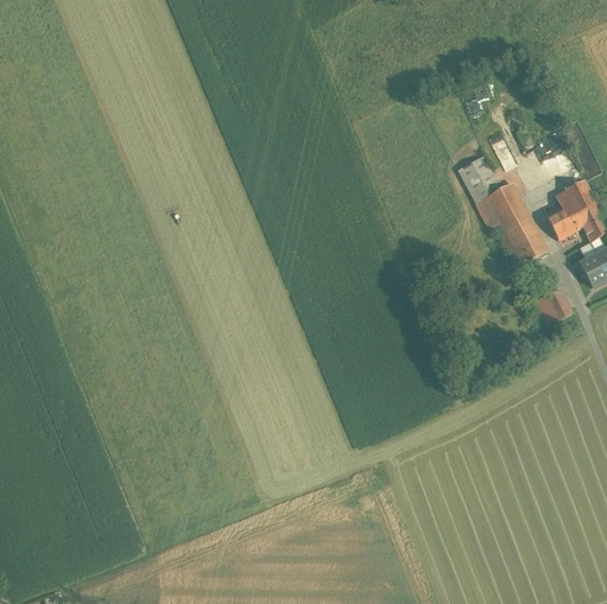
[(506,132),(492,137),(504,169),(518,164),(506,132)]
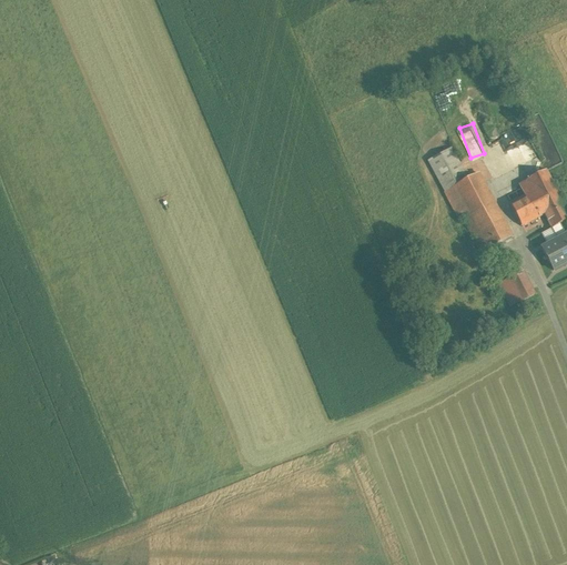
[(451,145),(427,159),(444,190),(469,175),(465,168),(463,169),(451,145)]
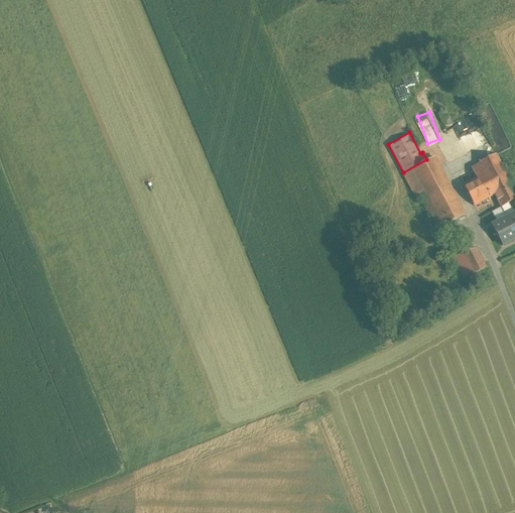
[(495,152),(477,162),(471,165),(476,175),(462,182),(473,204),(494,193),(488,181),(505,171),(495,152)]
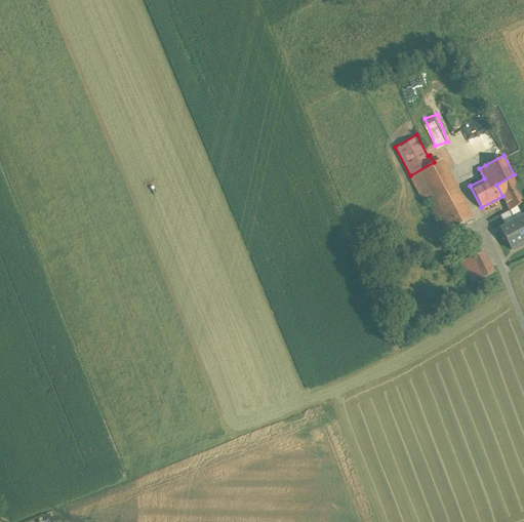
[(434,162),(410,175),(424,200),(426,199),(443,231),(472,215),(442,158),(434,162)]
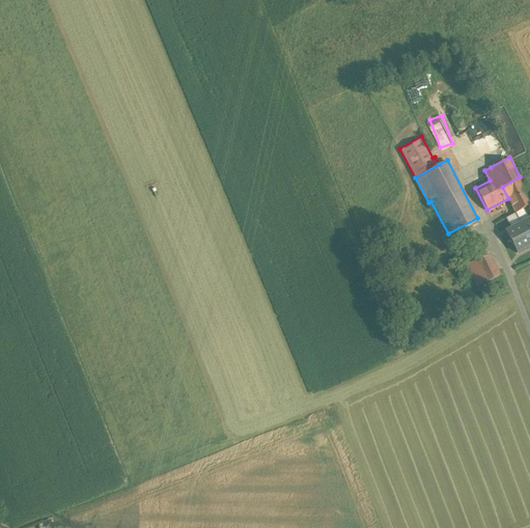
[(529,202),(529,196),(520,176),(502,187),(508,198),(514,212),(523,207),(529,202)]
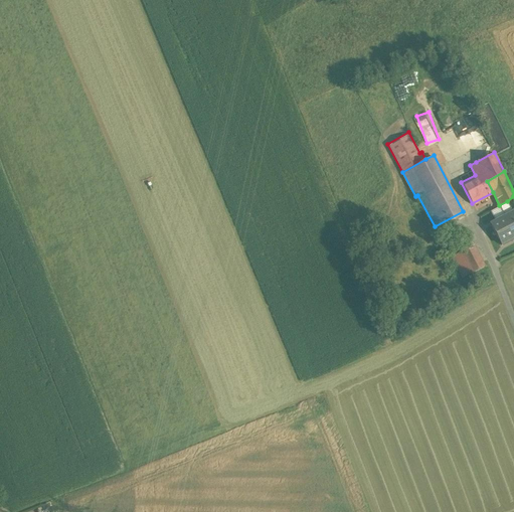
[(507,201),(499,205),(505,215),(512,211),(507,201)]
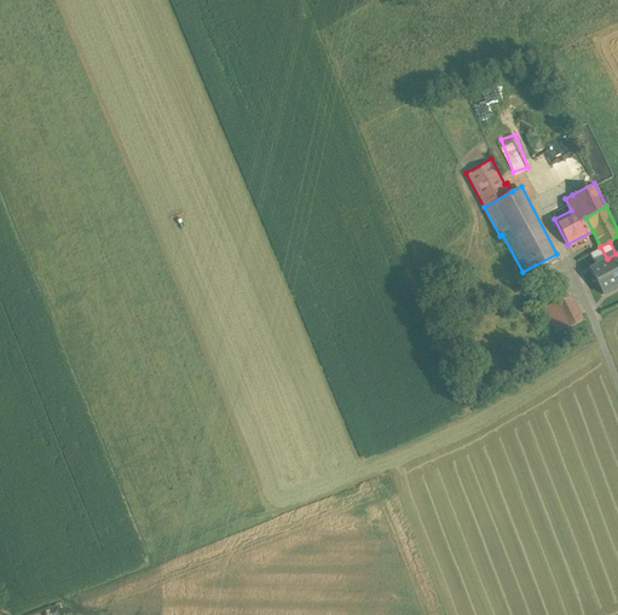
[(584,248),(572,254),(577,261),(588,255),(584,248)]
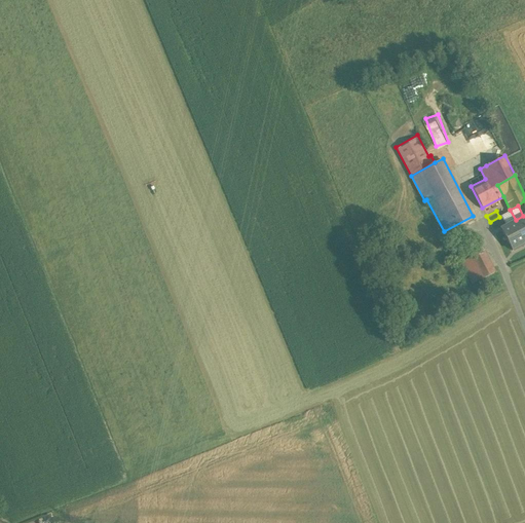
[(516,220),(500,228),(512,249),(512,248),(524,239),(524,215),(523,216),(516,220)]
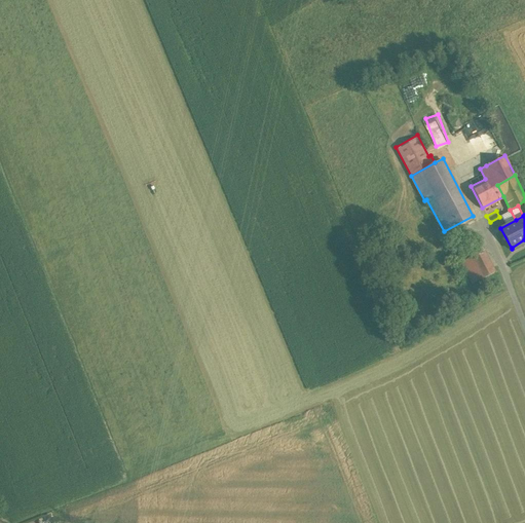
[(484,252),(472,257),(482,276),(494,270),(484,252)]
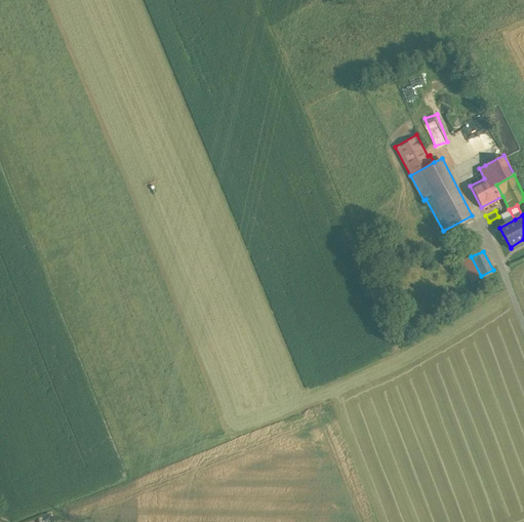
All buildings are outlined.
